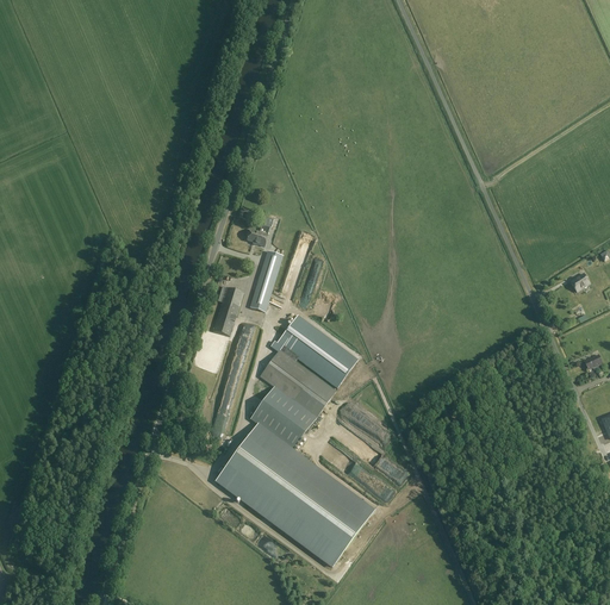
[(272,225),(274,216),(265,213),(260,230),(250,226),(247,237),(256,239),(255,241),(265,244),(268,232),(267,232),(271,224),(272,225)]
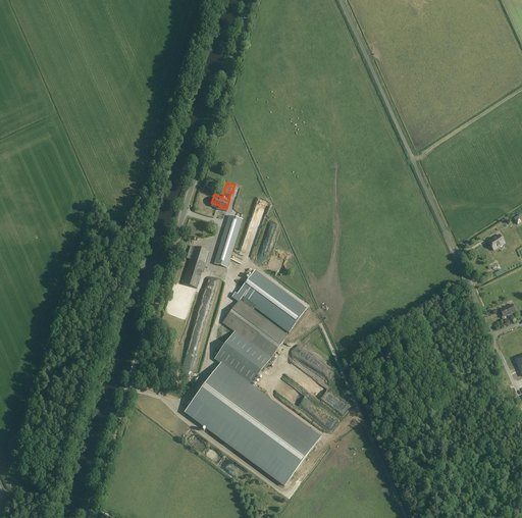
[(261,219),(265,203),(256,201),(253,217),(261,219)]
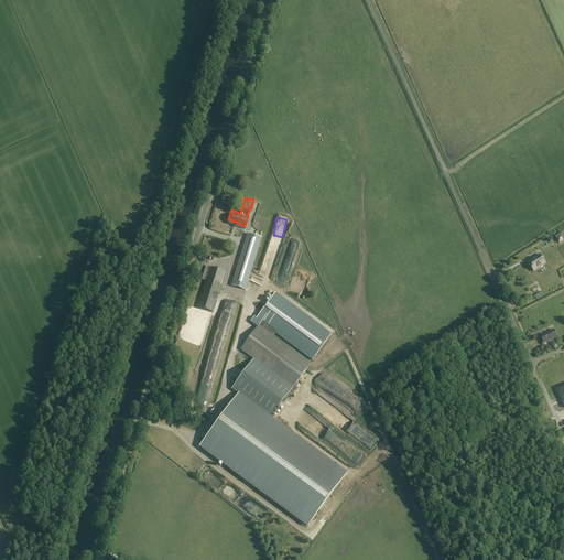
[(234,276),(231,281),(232,281),(234,282),(242,284),(246,286),(247,280),(260,239),(260,238),(258,237),(249,235),(247,234),(247,235),(240,255),(234,276)]
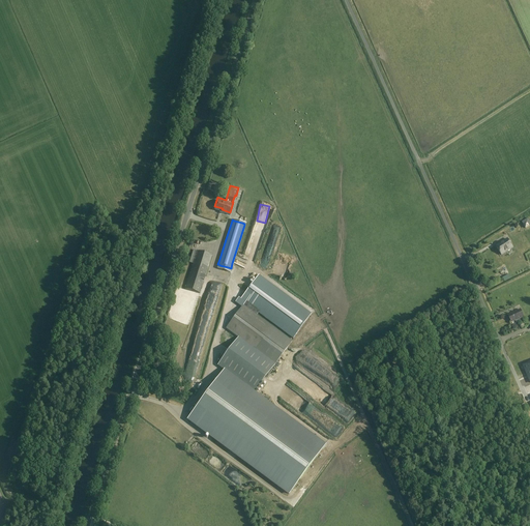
[(256,244),(263,223),(254,220),(246,241),(256,244)]
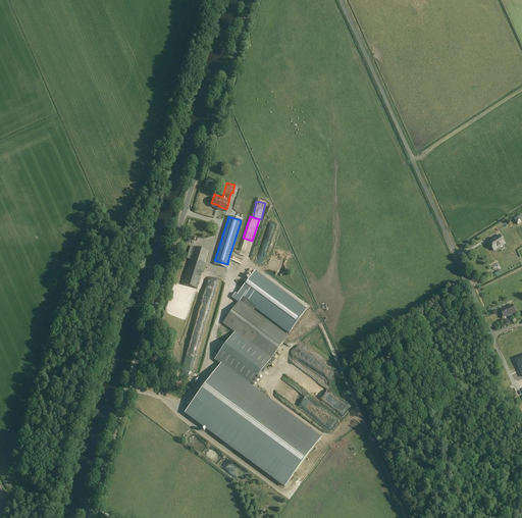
[(269,232),(269,224),(274,223),(274,218),(268,218),(268,224),(264,224),(264,232),(269,232)]
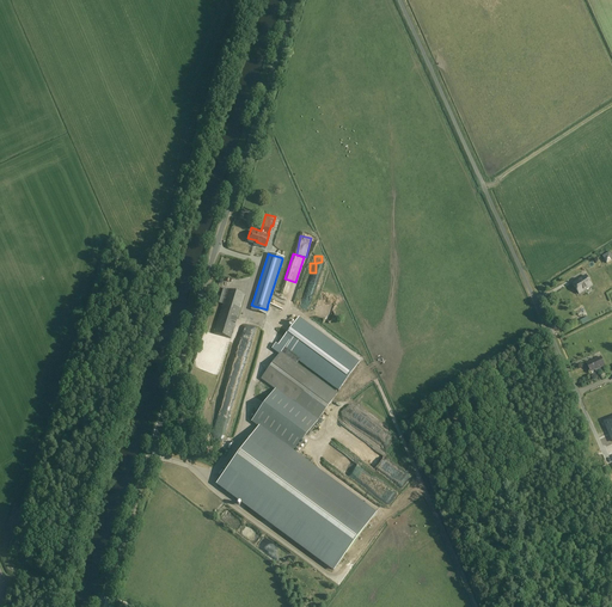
[(577,276),(573,280),(573,281),(579,289),(592,281),(586,271),(582,274),(581,275),(580,276),(579,277),(577,276)]
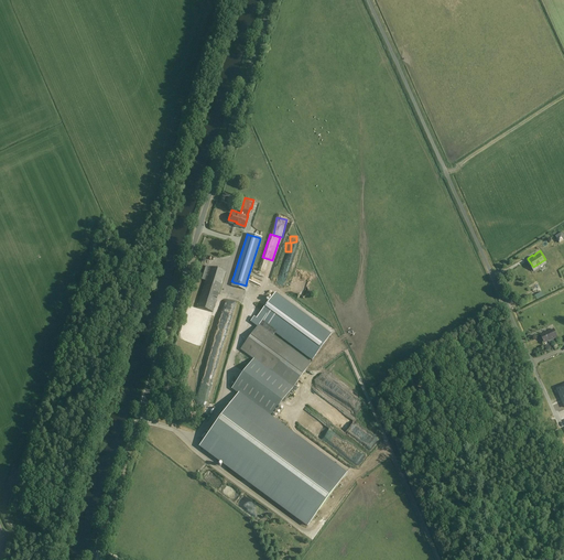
[(214,309),(226,268),(206,262),(202,276),(205,277),(197,303),(214,309)]
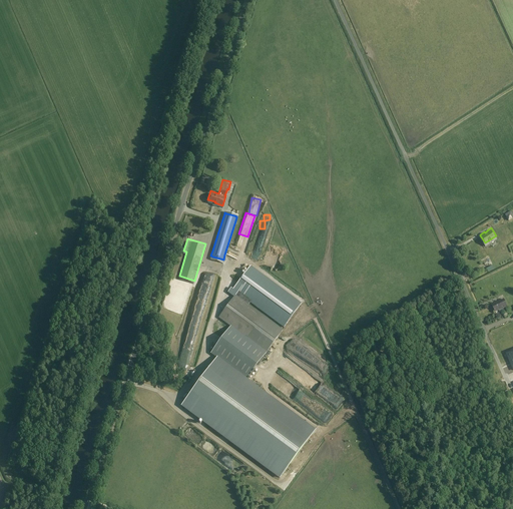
[(303,300),(251,262),(233,286),(231,285),(227,289),(233,294),(218,315),(230,323),(266,350),(283,327),(303,300)]
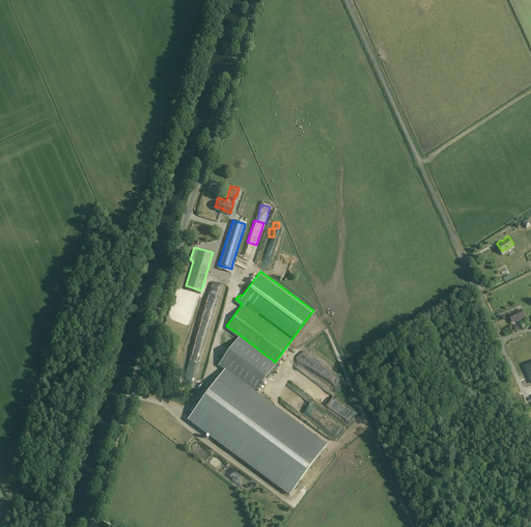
[(202,297),(194,329),(197,330),(197,331),(204,333),(215,293),(211,292),(208,299),(202,297)]
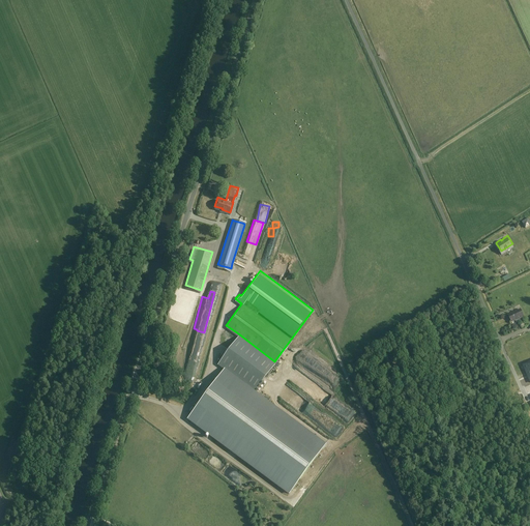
[(521,307),(514,309),(508,312),(511,319),(516,317),(517,319),(521,317),(520,316),(524,314),(521,307)]
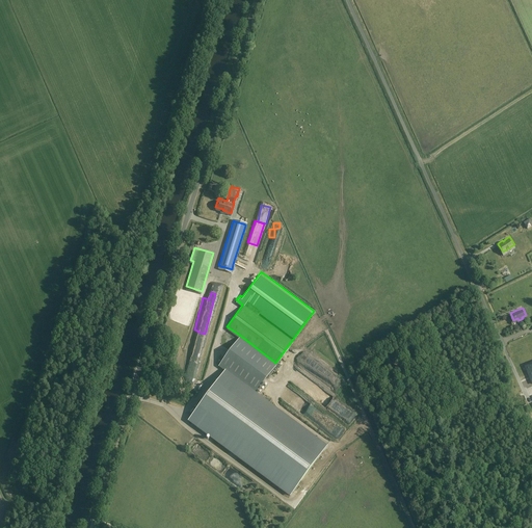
[(217,363),(224,368),(255,391),(275,363),(239,335),(217,363)]
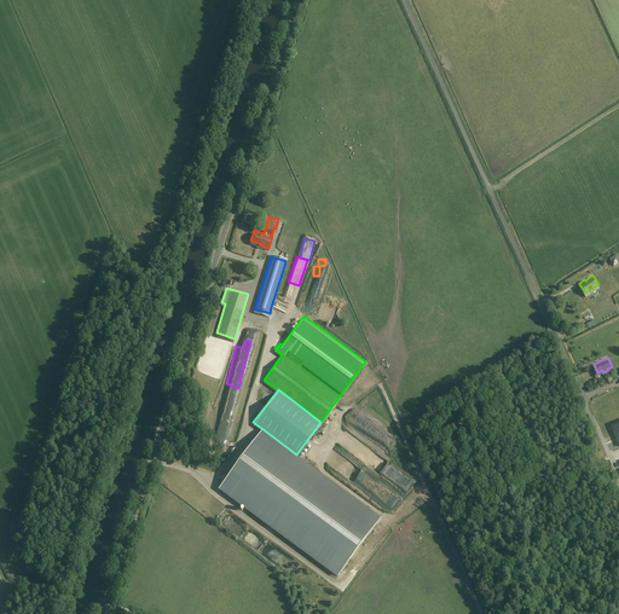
[(296,455),(261,428),(219,485),(333,569),(337,573),(380,516),(375,513),(296,455)]
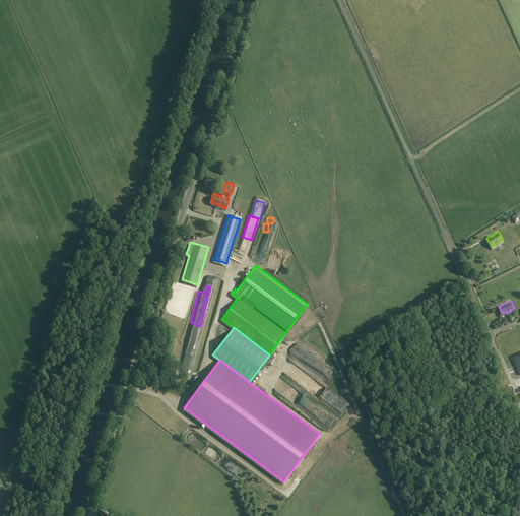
[(281,391),(311,410),(313,406),(309,403),(311,400),(307,397),(308,394),(294,385),(290,391),(284,387),(281,391)]
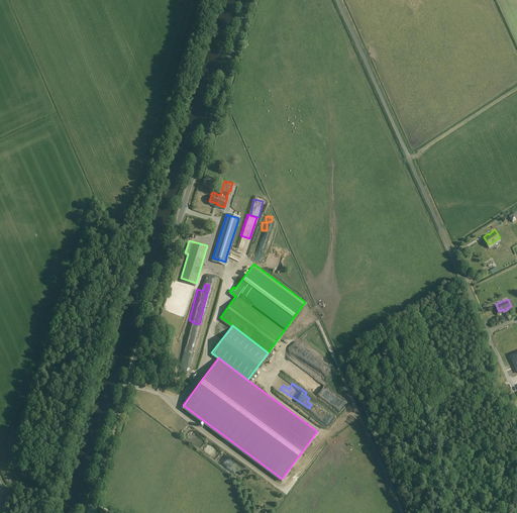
[(213,443),(209,449),(214,453),(218,447),(213,443)]
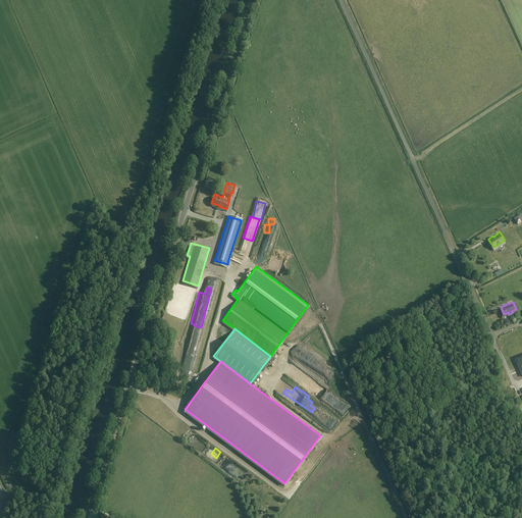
[(296,472),(300,476),(304,471),(300,468),(296,472)]
